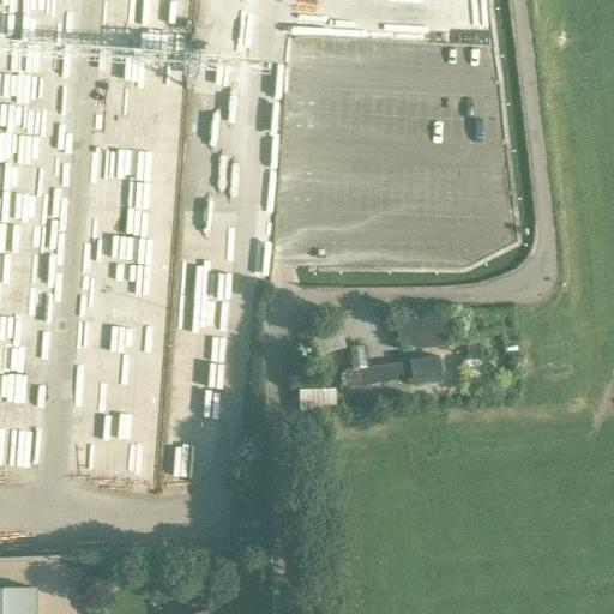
[(342,391),(440,379),(438,359),(338,371),(342,391)]
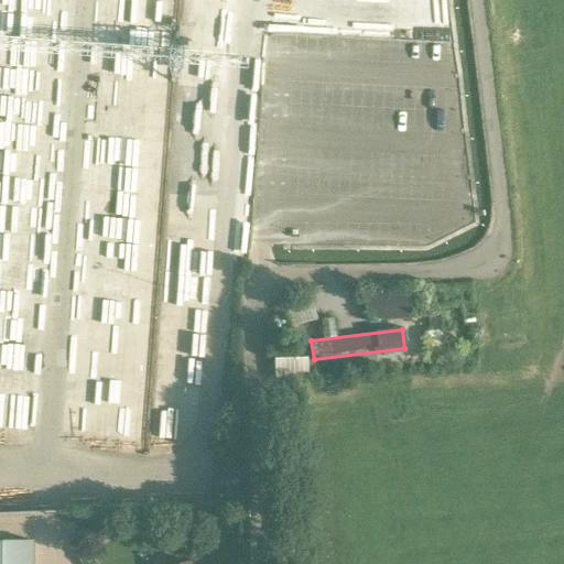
[(307,377),(306,357),(274,358),(274,378),(307,377)]
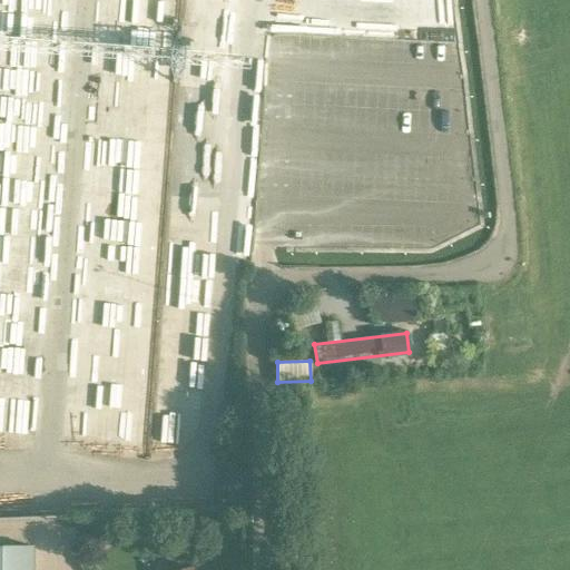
[(0,569),(32,569),(32,546),(0,544),(0,569)]
